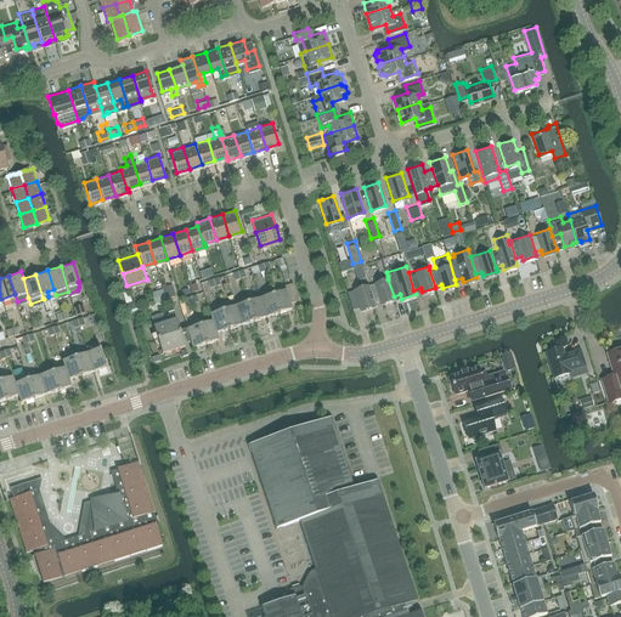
[(394,296),(388,279),(388,276),(367,283),(373,300),(379,298),(380,301),(394,298),(394,296)]
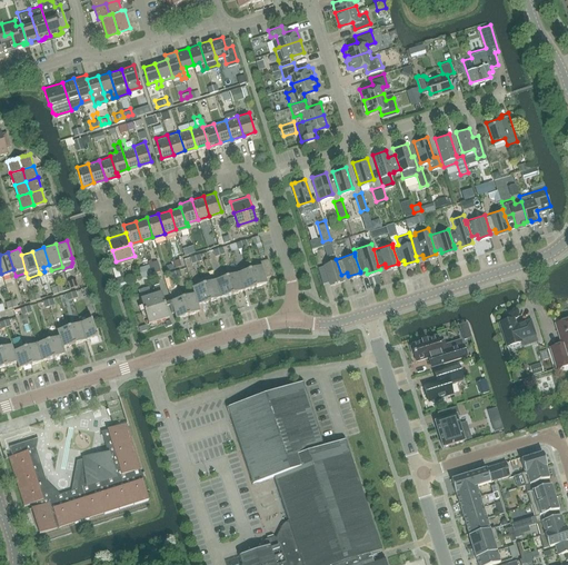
[(156,255),(147,259),(152,269),(161,265),(156,255)]
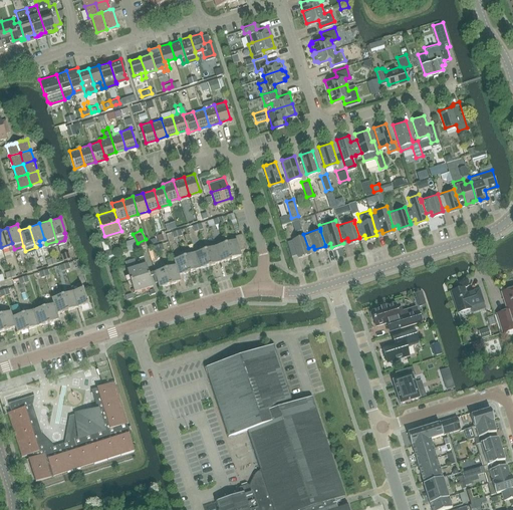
[(225,240),(230,256),(240,253),(239,248),(246,246),(241,231),(239,232),(234,234),(235,237),(225,240)]
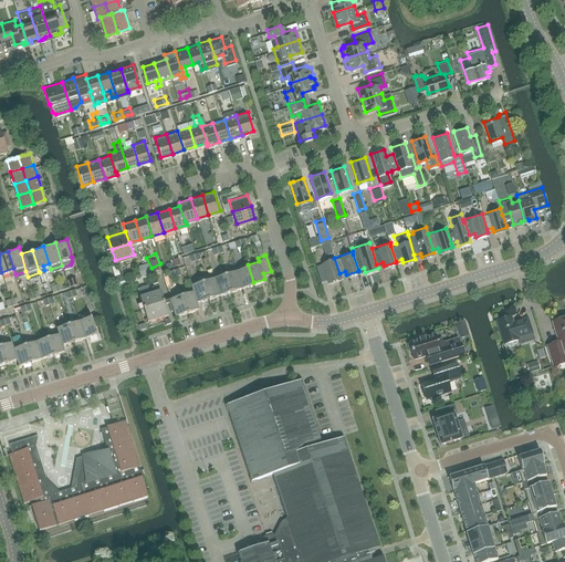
[(341,277),(339,273),(334,258),(315,263),(321,280),(326,278),(327,281),(341,277)]
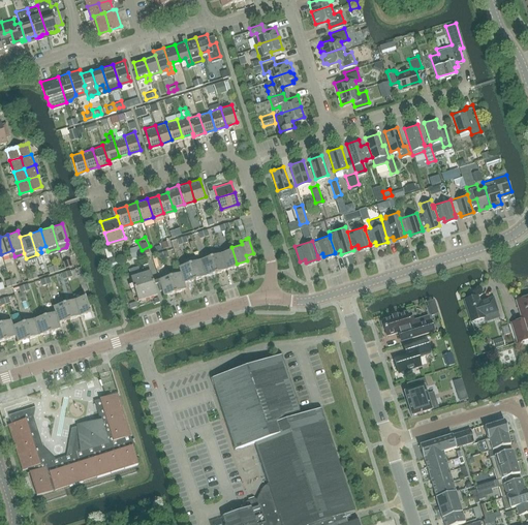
[(130,253),(138,251),(137,242),(128,244),(130,253)]
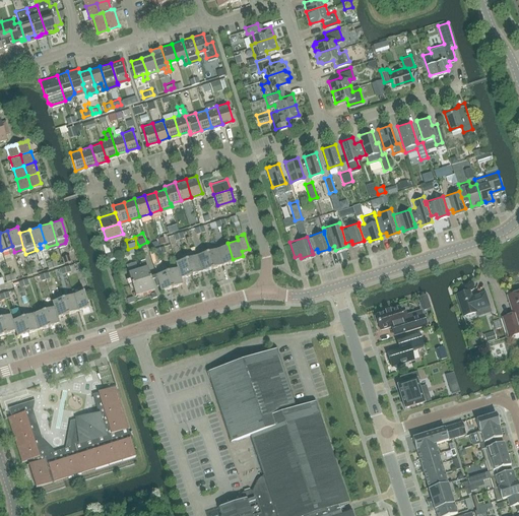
[(221,262),(233,259),(228,243),(216,247),(221,262)]
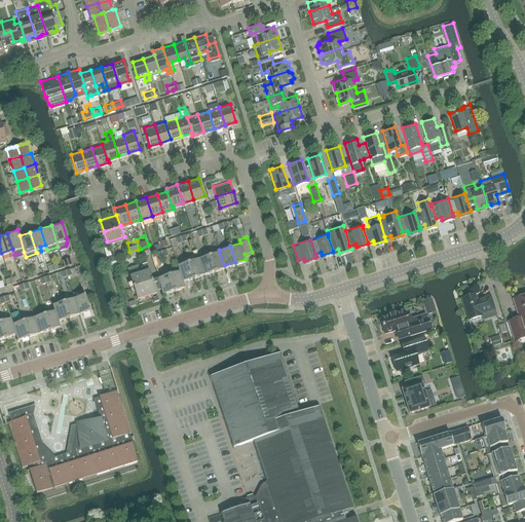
[(209,253),(214,269),(224,265),(219,250),(209,253)]
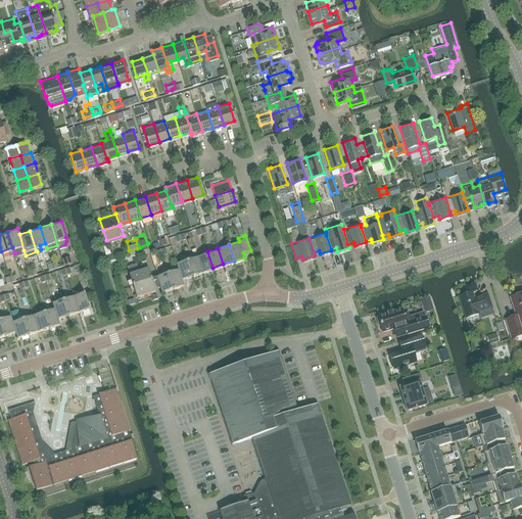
[(202,271),(212,268),(207,251),(197,254),(202,271)]
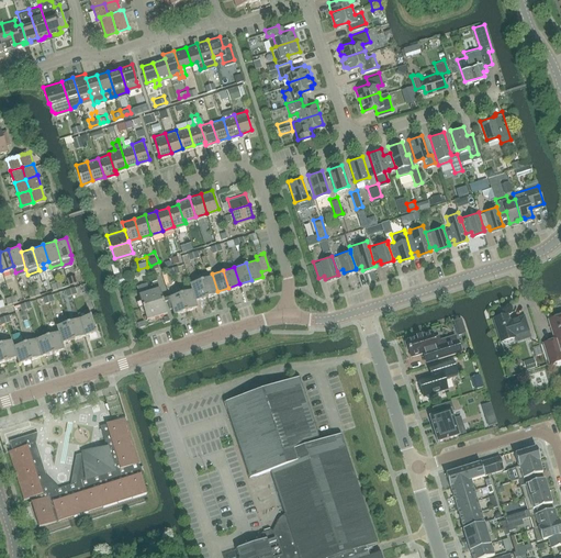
[(74,272),(66,276),(68,282),(76,280),(74,272)]
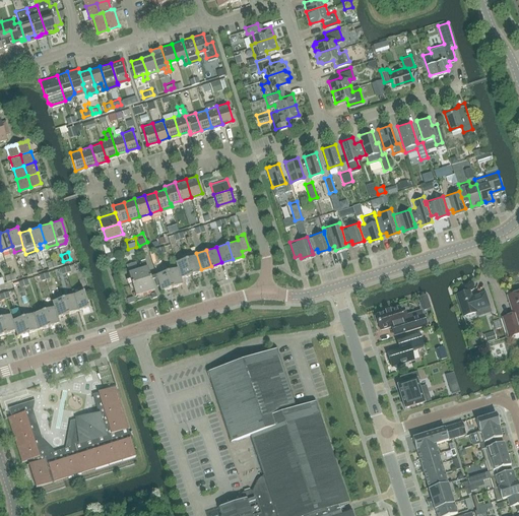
[(190,272),(201,269),(196,253),(185,257),(190,272)]
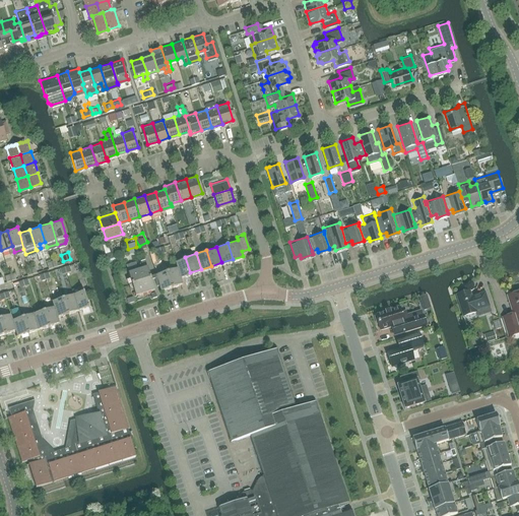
[(175,260),(177,266),(177,265),(180,275),(190,272),(185,257),(175,260)]
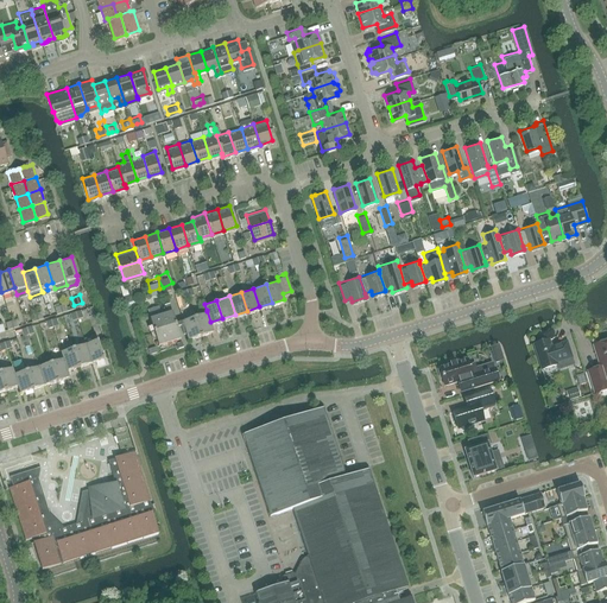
[(176,322),(175,321),(171,309),(150,316),(153,329),(176,322)]
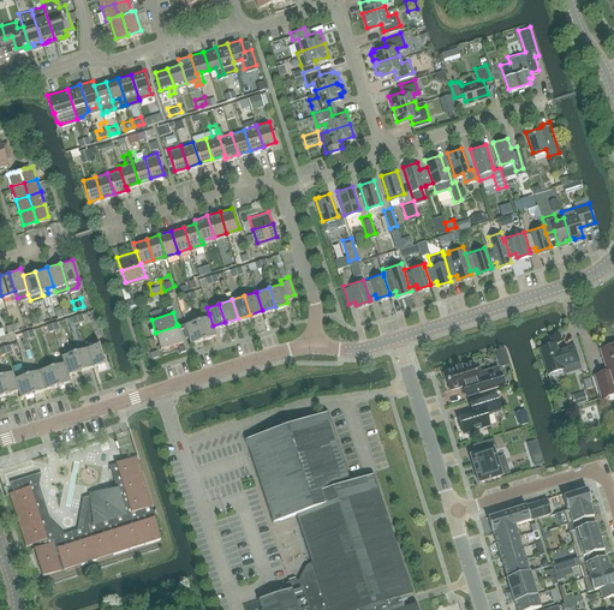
[(215,333),(213,326),(209,314),(209,315),(197,318),(202,338),(215,333)]
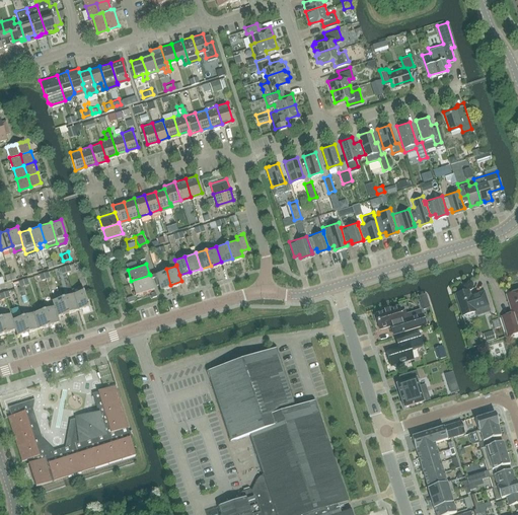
[(155,272),(158,281),(160,288),(170,285),(166,269),(155,272)]
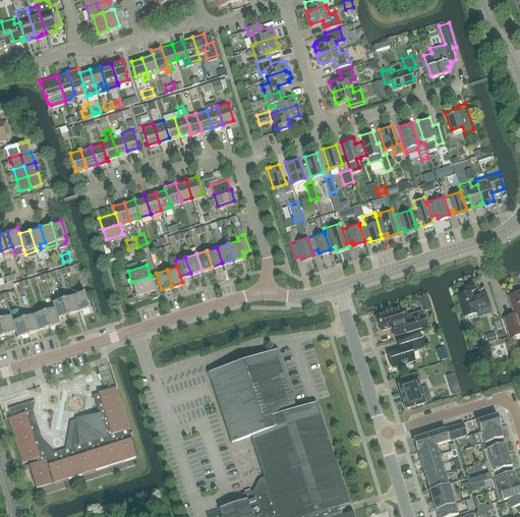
[(154,288),(151,278),(151,276),(131,282),(135,294),(154,288)]
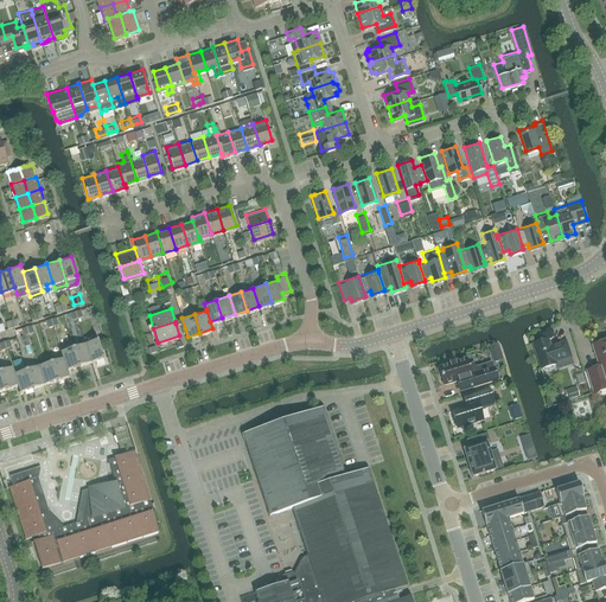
[(547,335),(531,340),(540,365),(555,360),(554,358),(571,353),(565,337),(549,343),(547,335)]
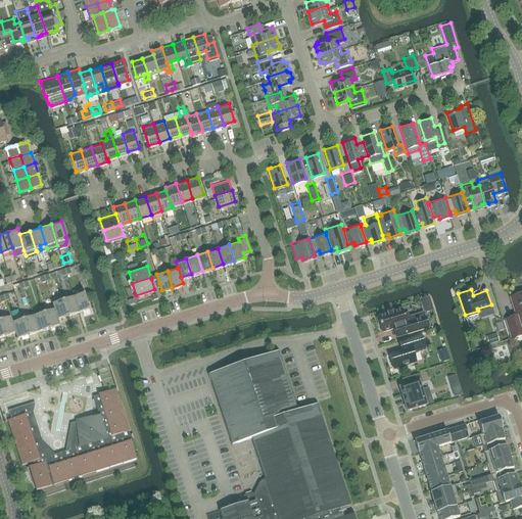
[(521,289),(521,290),(520,289),(516,290),(516,292),(509,294),(515,313),(505,316),(511,336),(521,333),(521,289)]
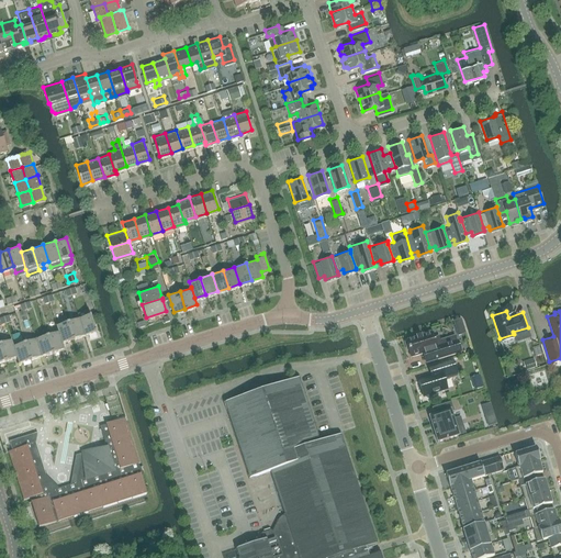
[(79,316),(85,333),(96,330),(90,312),(79,316)]
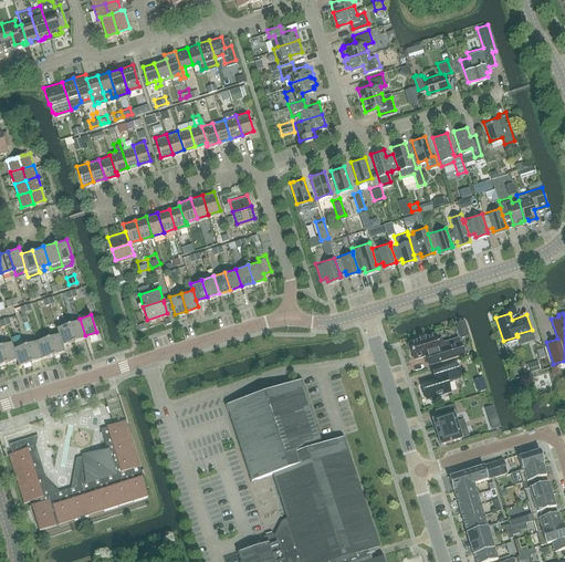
[(73,340),(85,335),(80,319),(67,322),(73,340)]
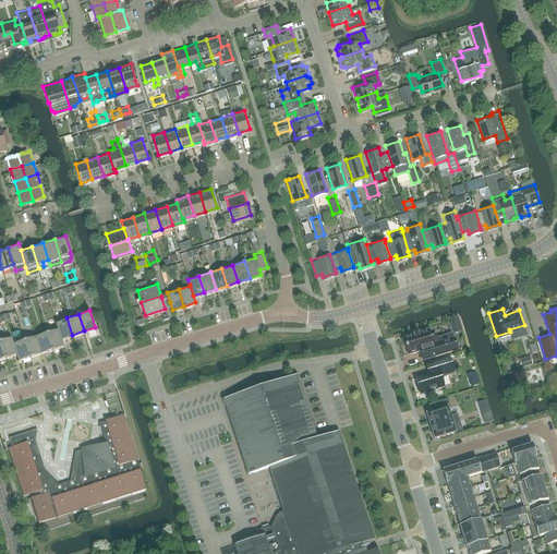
[(57,327),(61,338),(72,335),(67,317),(56,321),(57,327)]
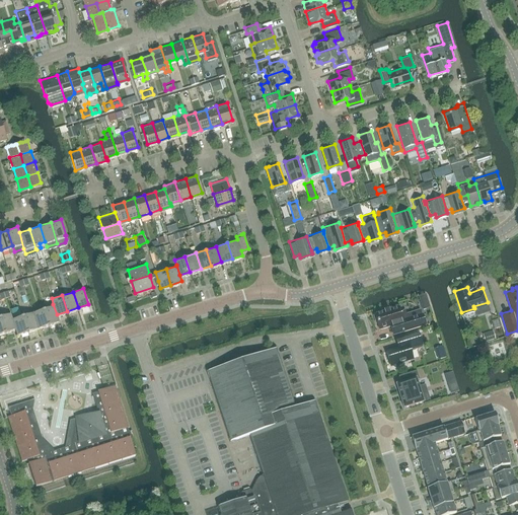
[(372,312),(375,320),(376,319),(378,326),(389,323),(392,332),(425,321),(422,311),(407,315),(403,307),(399,309),(397,303),(396,304),(396,302),(390,304),(390,306),(388,306),(388,305),(383,307),(383,308),(374,311),(374,312),(372,312)]
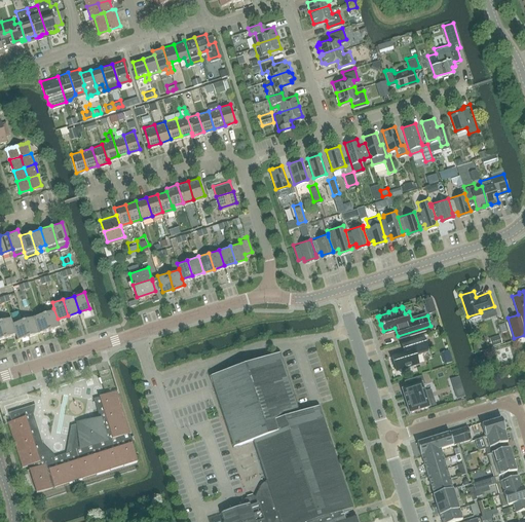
[(60,325),(58,319),(53,308),(43,311),(48,328),(60,325)]
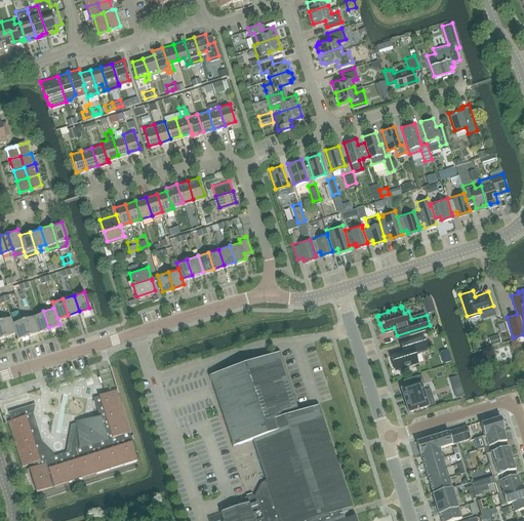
[(48,327),(43,311),(33,314),(38,330),(48,327)]
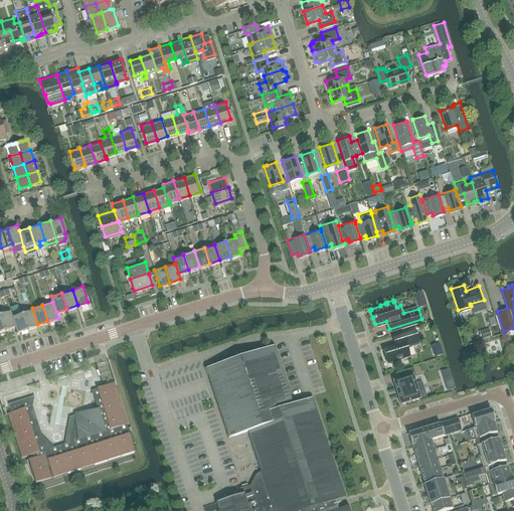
[(32,308),(22,312),(27,327),(37,324),(32,308)]
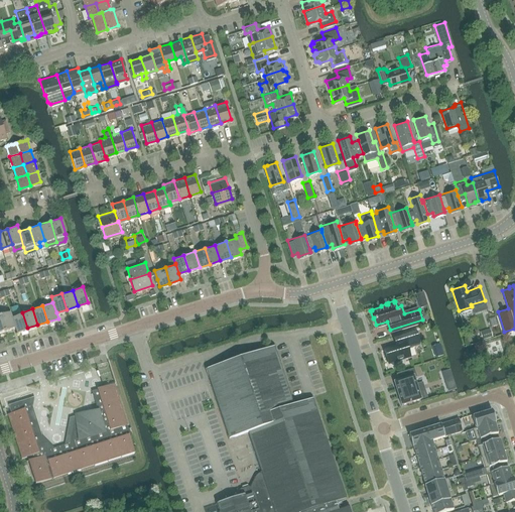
[(14,326),(12,315),(10,309),(0,312),(0,315),(4,329),(14,326)]
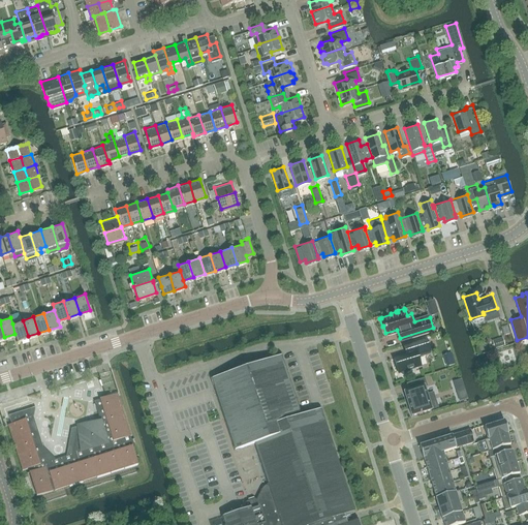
[(17,340),(28,336),(23,320),(12,323),(14,334),(17,340)]
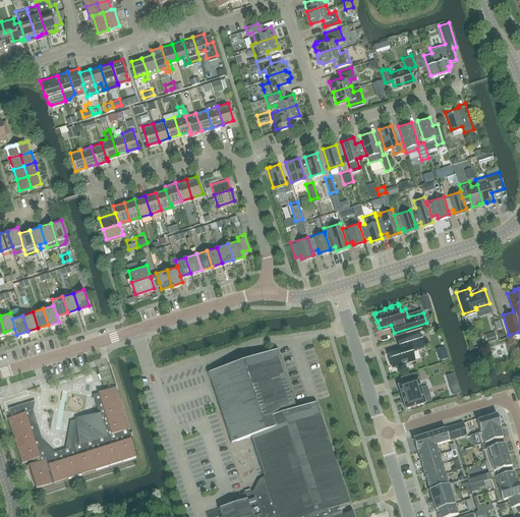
[(494,329),(483,332),(486,340),(497,337),(494,329)]
